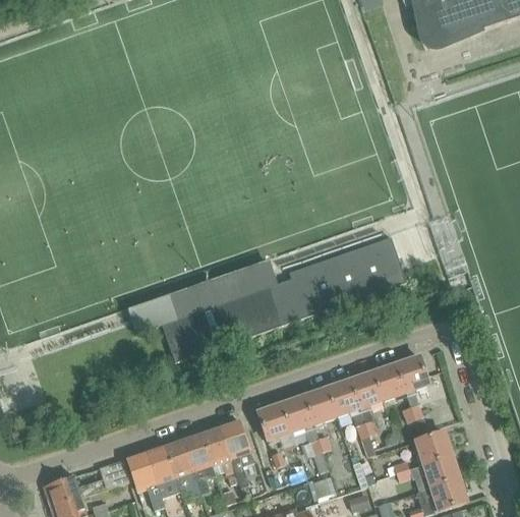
[(413,0),(414,3),(412,4),(419,38),(421,43),(425,47),(430,50),(436,50),(441,49),(481,32),(481,30),(519,16),(519,0),(413,0)]
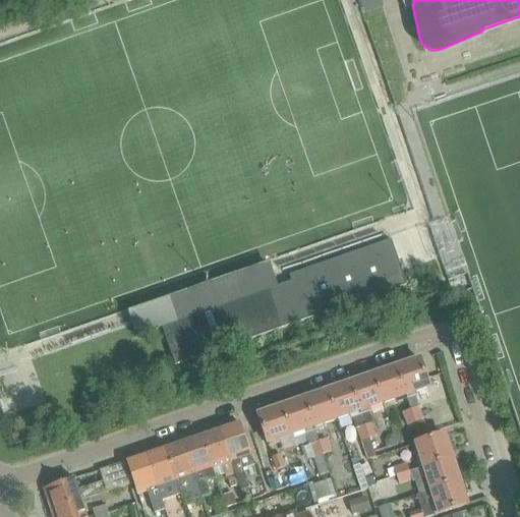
[(291,279),(272,285),(161,324),(170,349),(174,362),(285,324),(406,282),(391,237),(289,272),(291,279)]
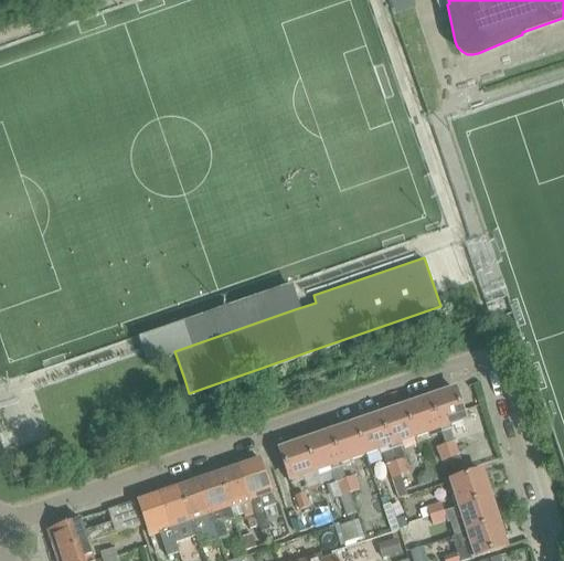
[(439,426),(443,438),(444,442),(453,440),(447,424),(450,423),(450,422),(465,417),(454,387),(428,395),(438,427),(439,426)]
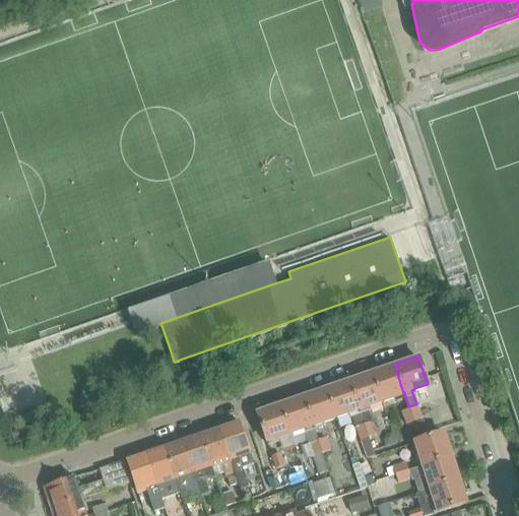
[(394,364),(388,366),(371,372),(381,399),(394,395),(394,396),(403,393),(394,364)]
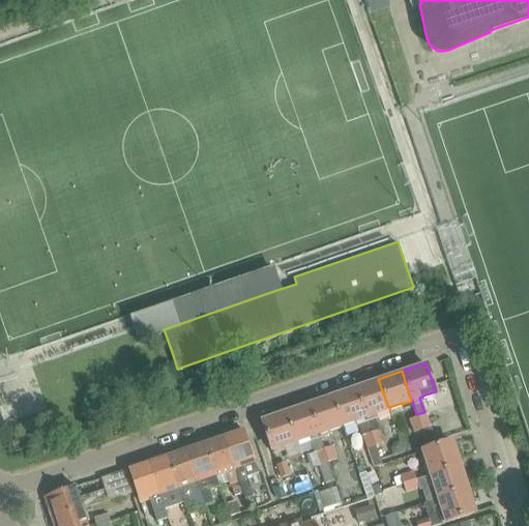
[(365,416),(370,431),(378,428),(373,414),(375,413),(375,412),(378,411),(388,407),(378,379),(355,386),(365,416)]
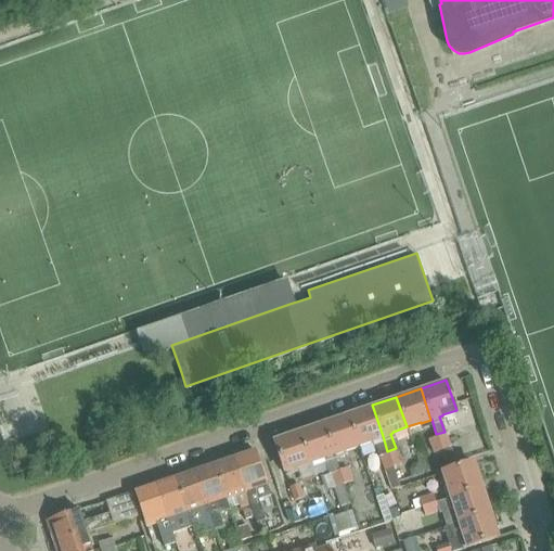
[(372,405),(371,406),(347,413),(358,444),(371,439),(372,440),(374,439),(379,453),(387,451),(383,436),(372,405)]
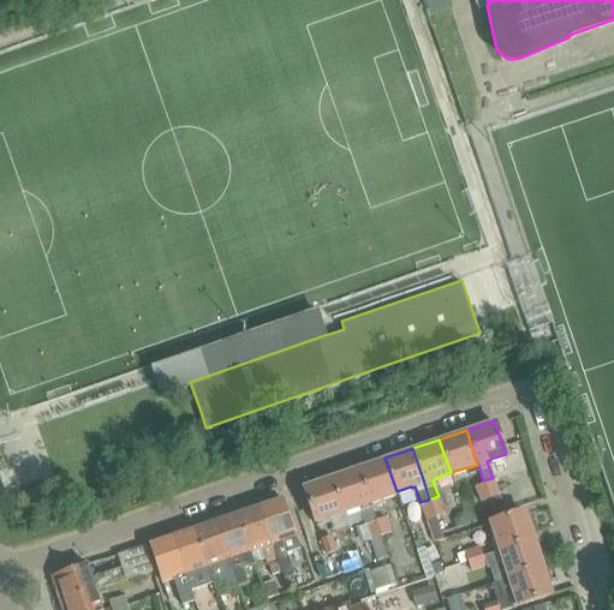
[(358,467),(370,502),(379,498),(381,497),(380,496),(397,491),(385,458),(358,467)]
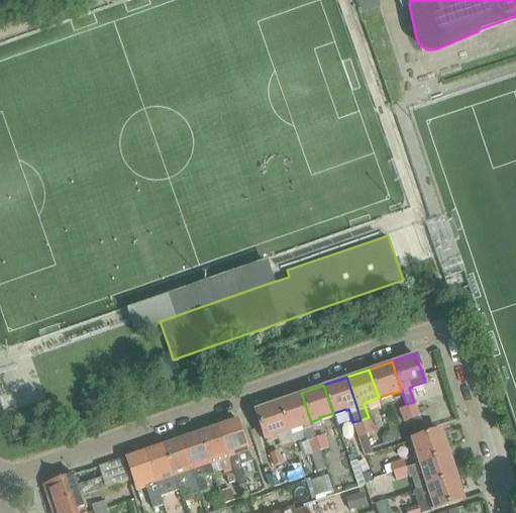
[(305,438),(308,438),(315,435),(310,422),(311,422),(301,393),(278,400),(288,428),(300,424),(305,438)]
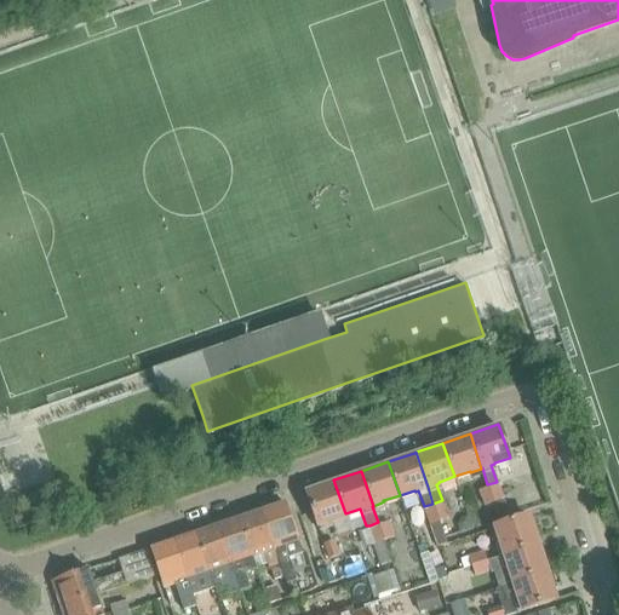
[(345,513),(333,480),(305,490),(317,524),(330,521),(330,519),(345,513)]
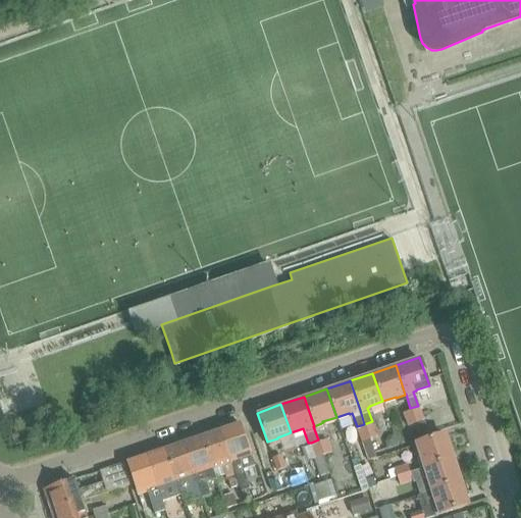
[(418,406),(410,408),(414,420),(422,417),(418,406)]
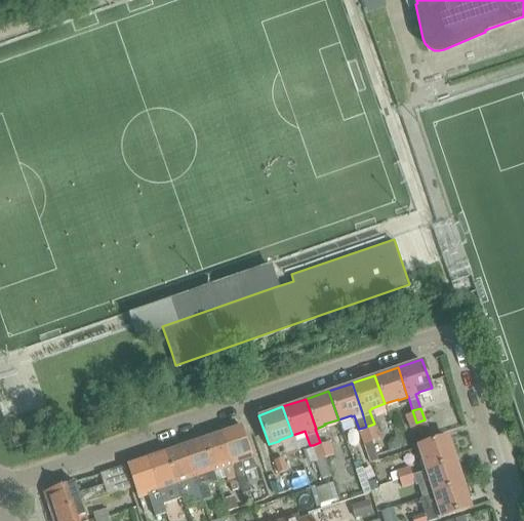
[(416,423),(412,410),(405,413),(409,425),(416,423)]
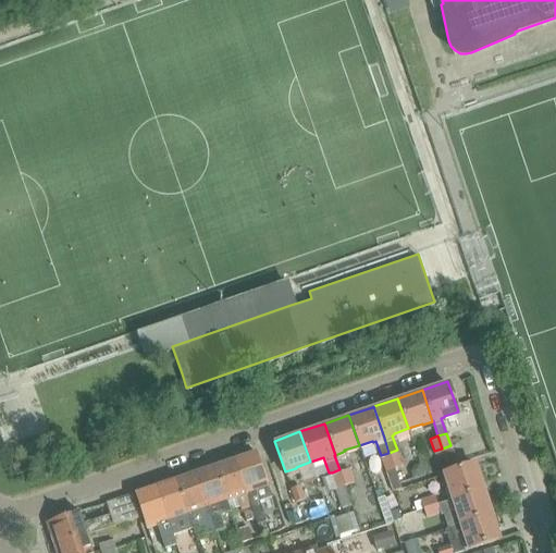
[(451,445),(442,449),(447,465),(456,462),(451,445)]
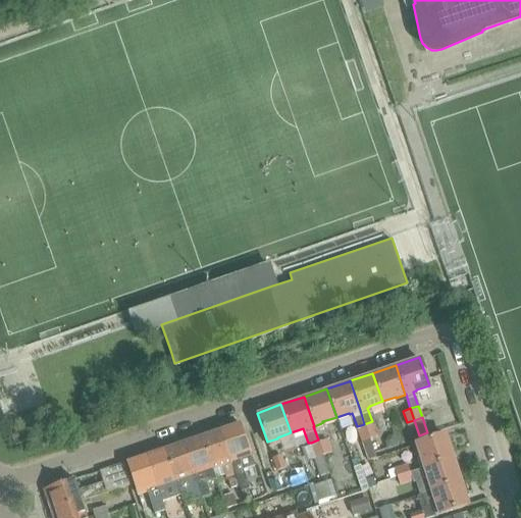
[(219,427),(236,473),(239,482),(247,479),(243,467),(253,463),(249,454),(238,420),(227,423),(227,426),(220,429),(219,427)]
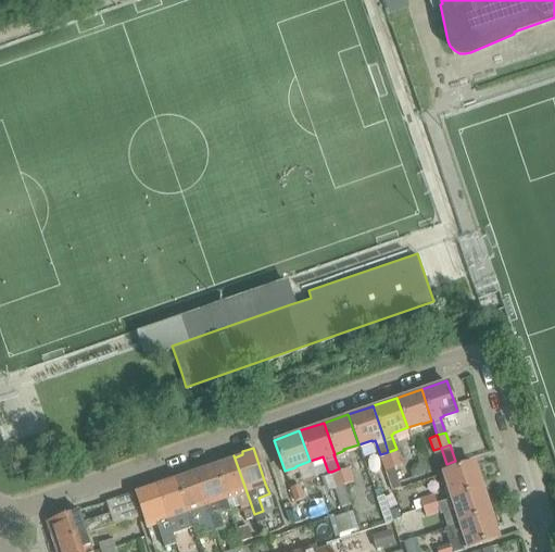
[(396,449),(388,452),(392,464),(401,462),(396,449)]
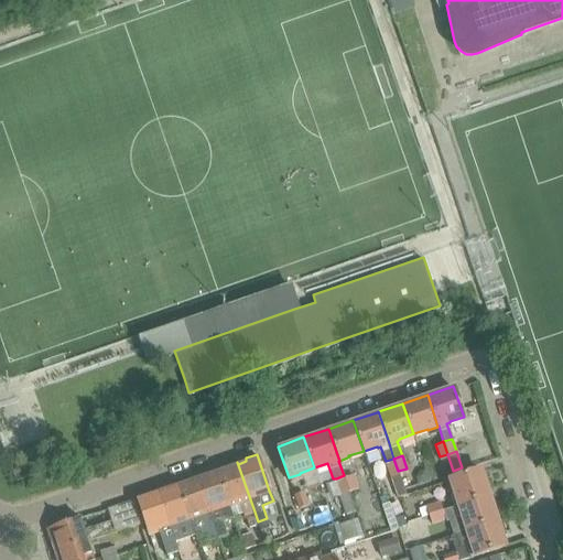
[(398,471),(393,459),(386,461),(390,474),(398,471)]
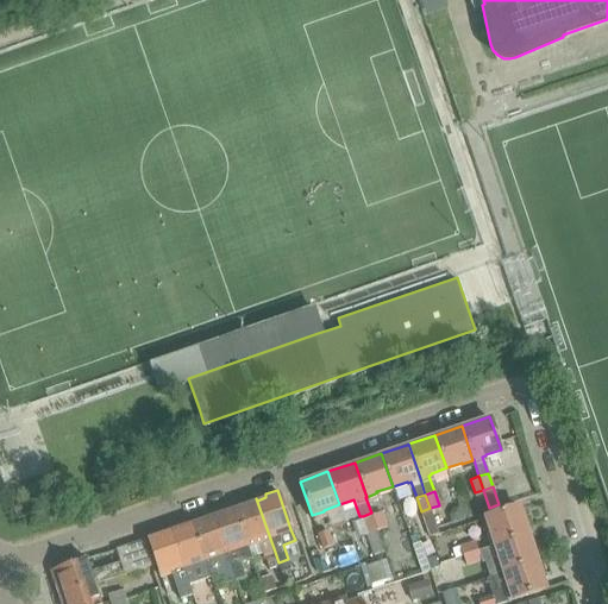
[(275,552),(256,498),(255,498),(255,501),(248,503),(244,501),(233,504),(248,543),(259,540),(269,565),(279,562),(275,552)]
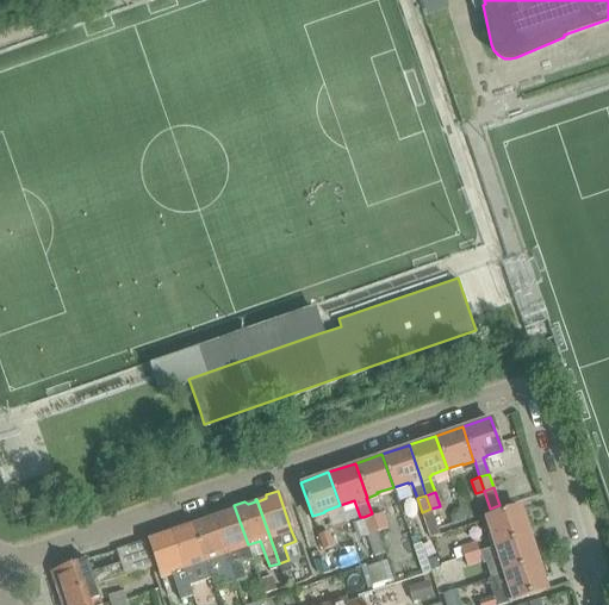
[(453,506),(449,512),(452,519),(464,515),(460,504),(453,506)]
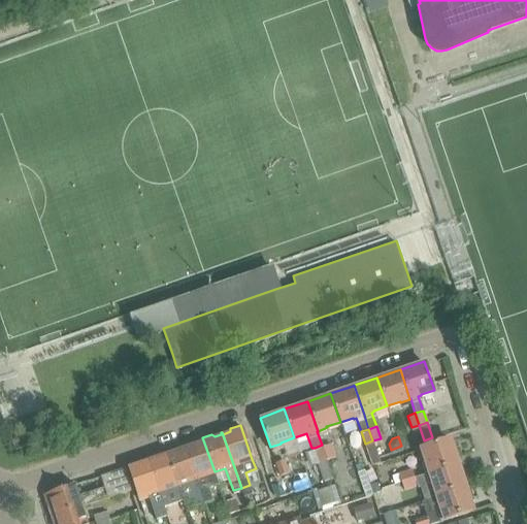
[(184,445),(203,500),(211,498),(207,486),(218,483),(215,471),(202,437),(193,441),(192,445),(186,447),(186,445),(184,445)]
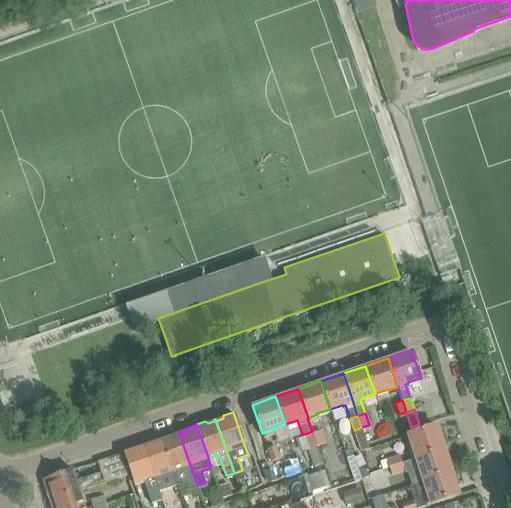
[(411,446),(411,447),(414,457),(442,447),(435,424),(407,433),(411,446)]
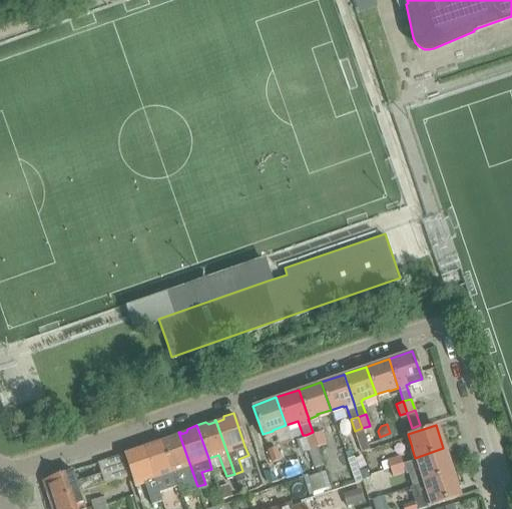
[(321,430),(313,432),(317,444),(325,441),(321,430)]
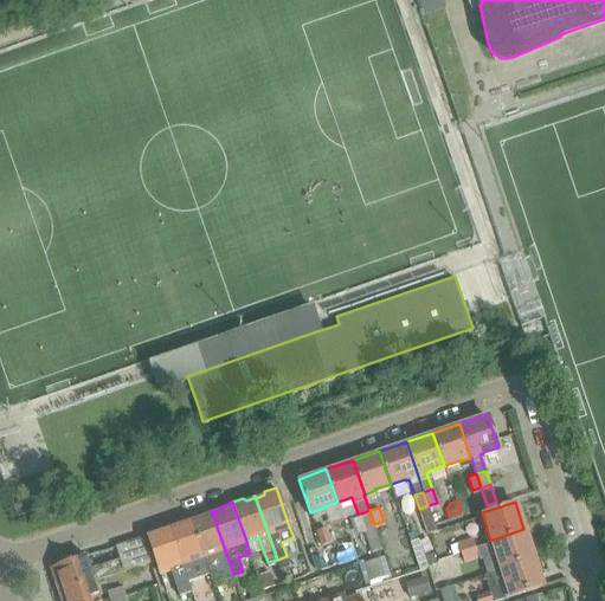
[(233,574),(211,510),(211,511),(211,512),(204,515),(201,512),(190,517),(208,572),(220,567),(224,577),(233,574)]
